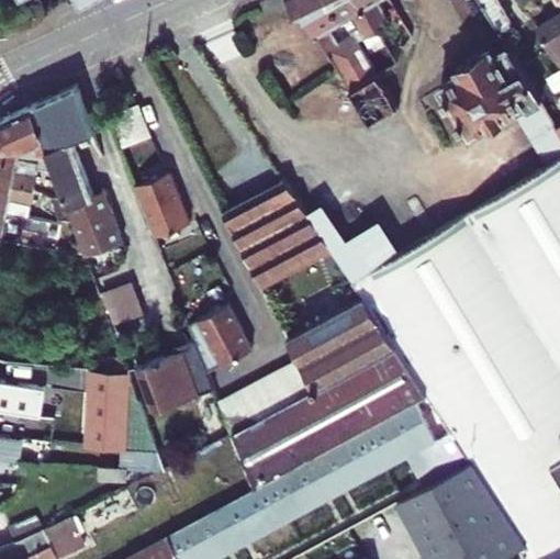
[(288,0),(267,0),(259,3),(265,17),(290,4),(288,0)]
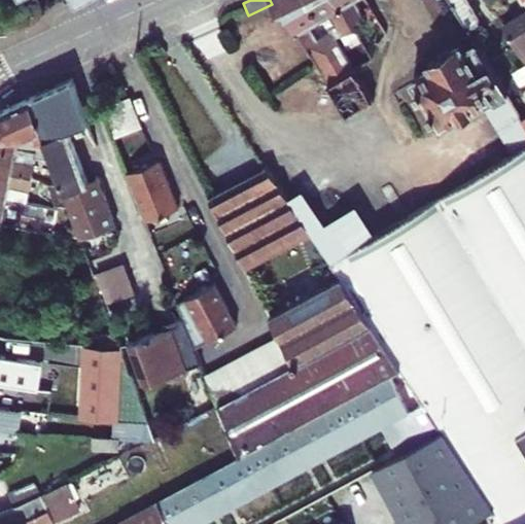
[(320,18),(309,0),(271,0),(278,14),(283,11),(305,49),(329,34),(320,18)]
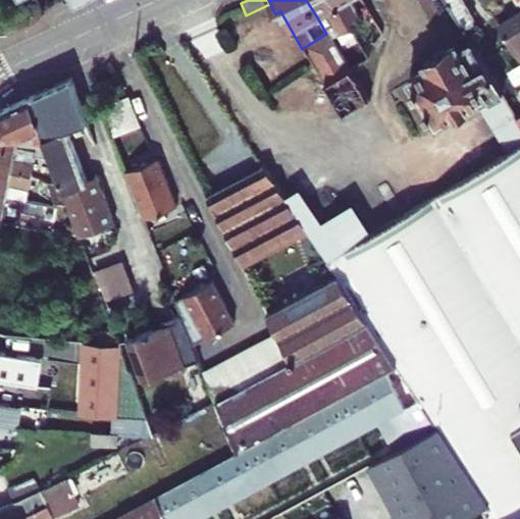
[(350,31),(331,0),(306,0),(317,17),(326,34),(331,42),(350,31)]
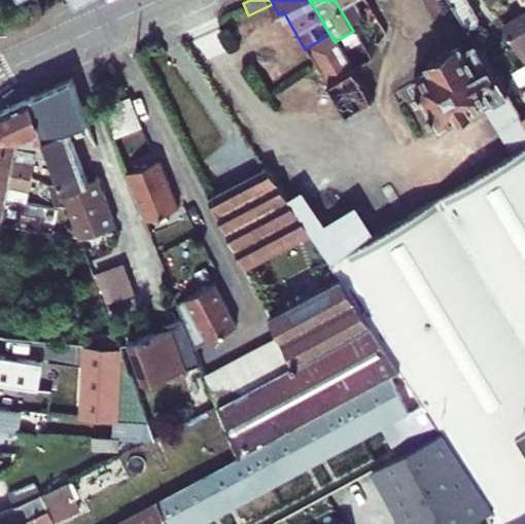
[(335,0),(353,31),(365,25),(351,0),(335,0)]
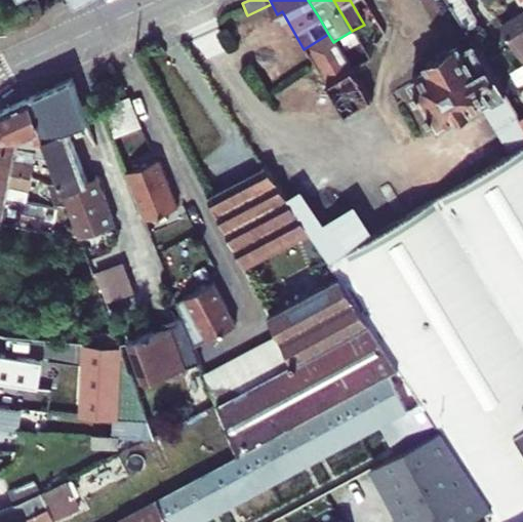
[(445,0),(465,30),(473,25),(476,19),(464,0),(445,0)]
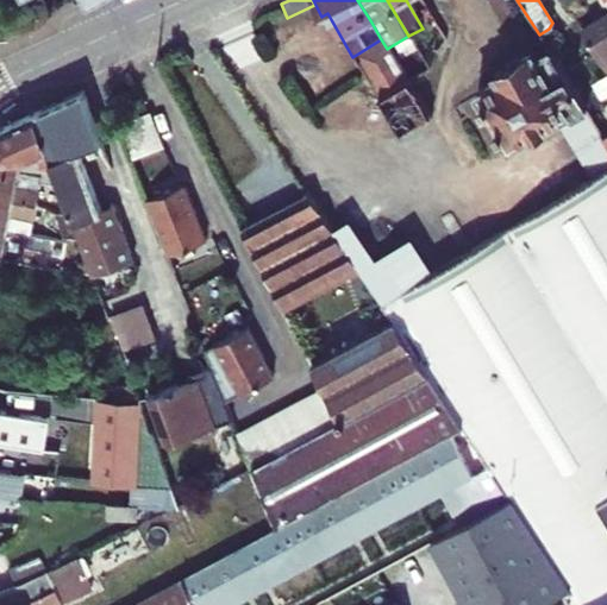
[(606,0),(604,0),(606,6),(606,17),(582,32),(598,61),(606,55),(606,0)]
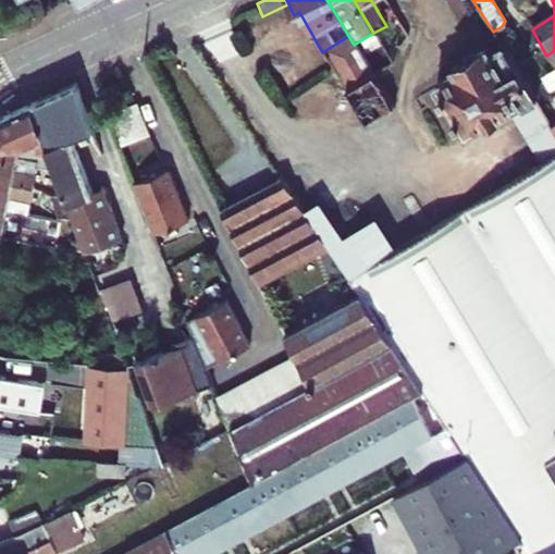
[(394,108),(373,75),(354,45),(348,36),(322,52),(366,125),(394,108)]
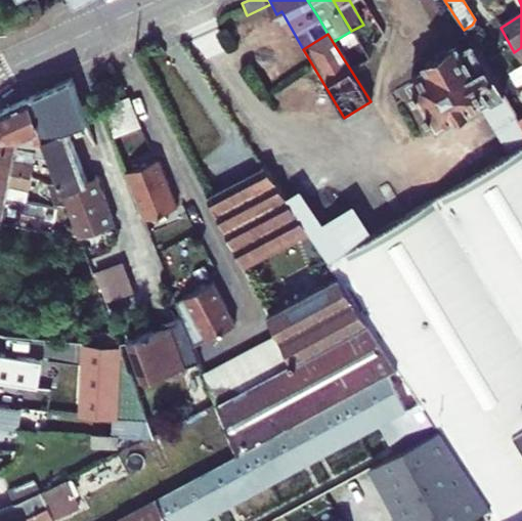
[(504,96),(473,45),(461,51),(458,47),(427,64),(430,71),(410,81),(438,128),(486,100),(493,102),(504,96)]
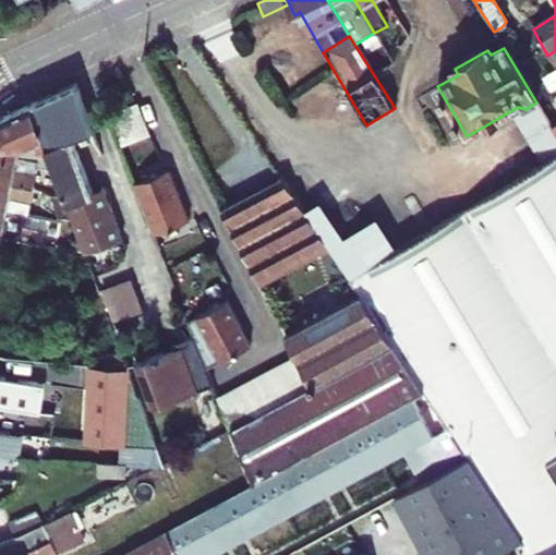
[(92,195),(71,142),(79,139),(82,145),(95,141),(75,86),(32,108),(49,158),(55,173),(63,200),(72,222),(73,227),(84,255),(121,242),(103,192),(92,195)]
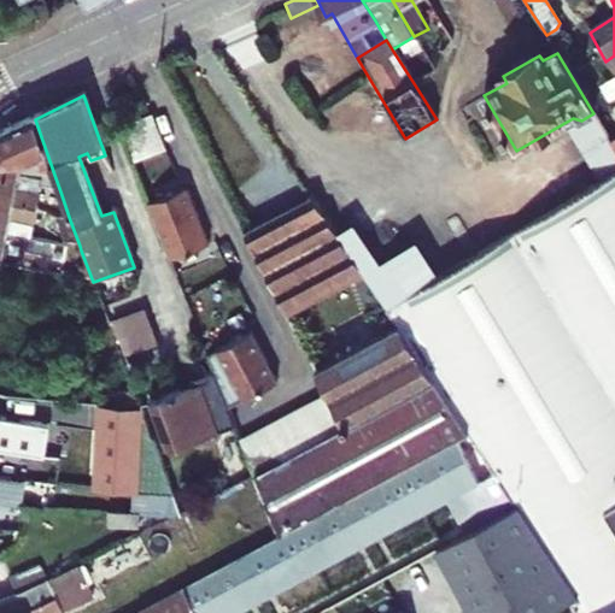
[(614,149),(610,141),(593,113),(581,121),(566,129),(597,183),(614,172),(614,149)]
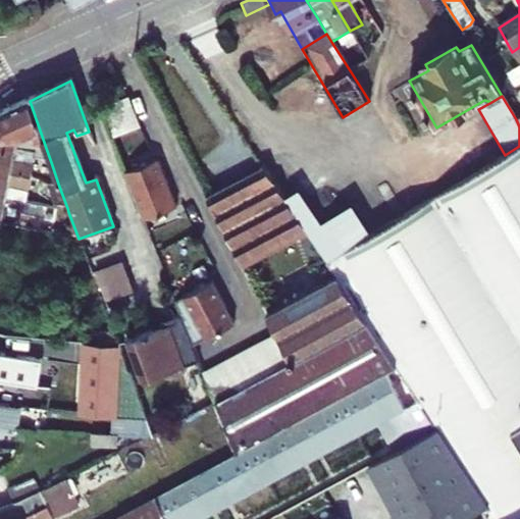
[(134,113),(127,98),(117,102),(113,103),(100,108),(106,123),(134,113)]
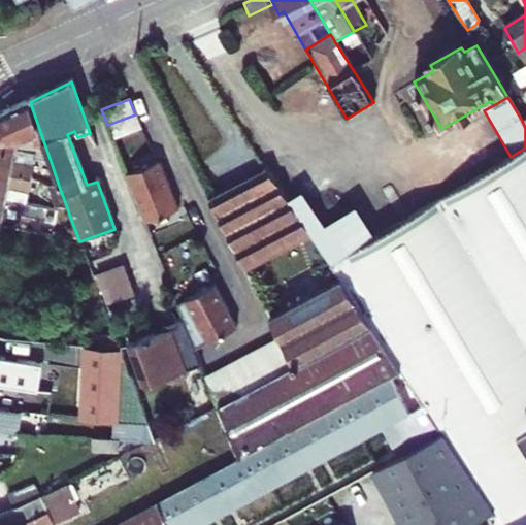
[(46,150),(30,102),(0,115),(0,148),(7,150),(15,152),(18,143),(29,138),(33,148),(42,151),(46,150)]
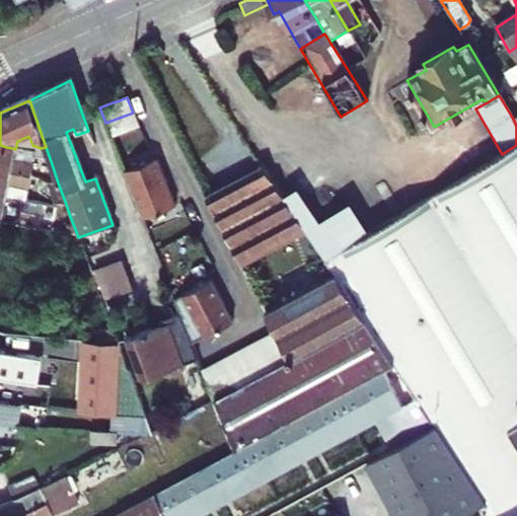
[(105,123),(112,138),(138,128),(133,113),(105,123)]
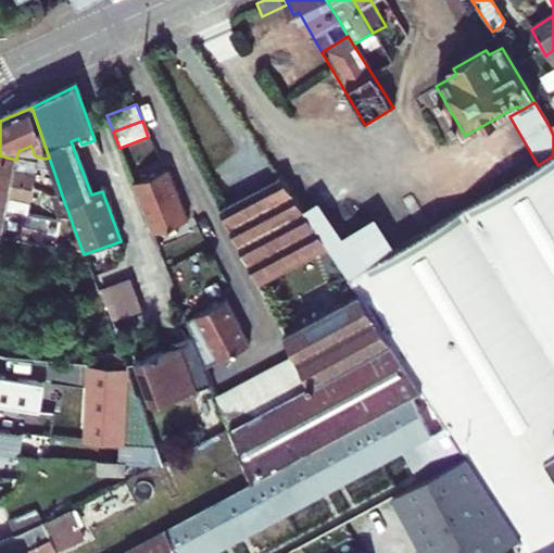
[(36,164),(16,160),(8,158),(0,155),(0,183),(32,190),(35,170),(36,164)]
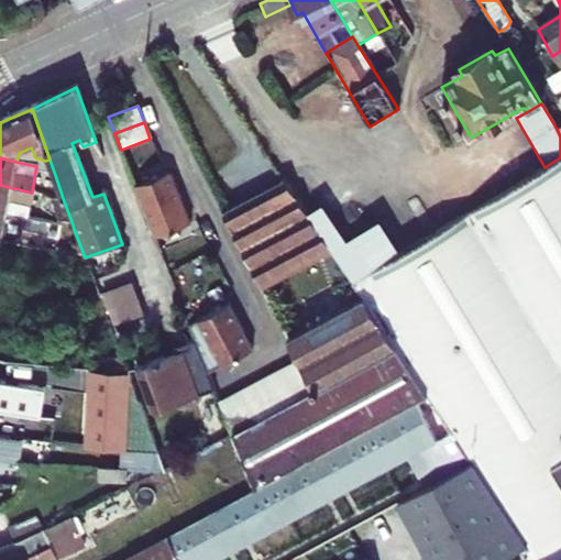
[(560,559),(560,157),(545,167),(400,253),(352,282),(395,347),(314,391),(299,398),(286,406),(273,414),(260,420),(246,427),(231,436),(253,492),(426,397),(470,465),(525,549),(518,551),(523,559),(560,559)]
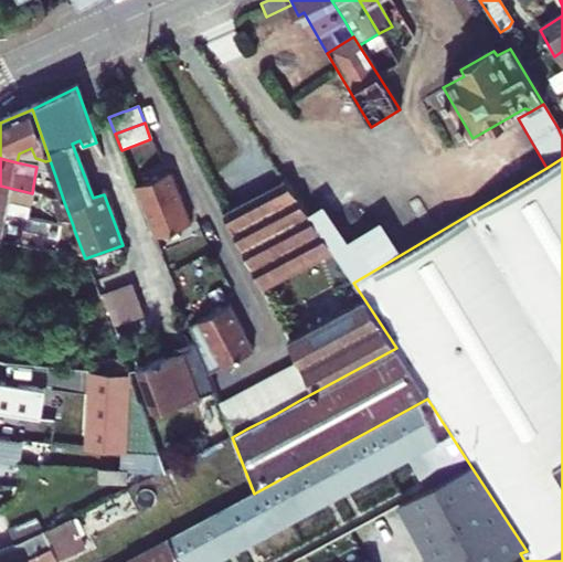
[(136,188),(156,239),(191,225),(170,173),(136,188)]
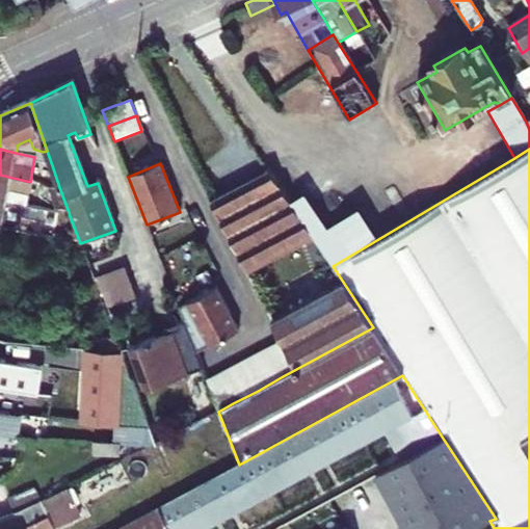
[(290,203),(268,170),(210,202),(210,203),(271,321),(282,341),(296,369),(373,327),(333,266),(290,203)]
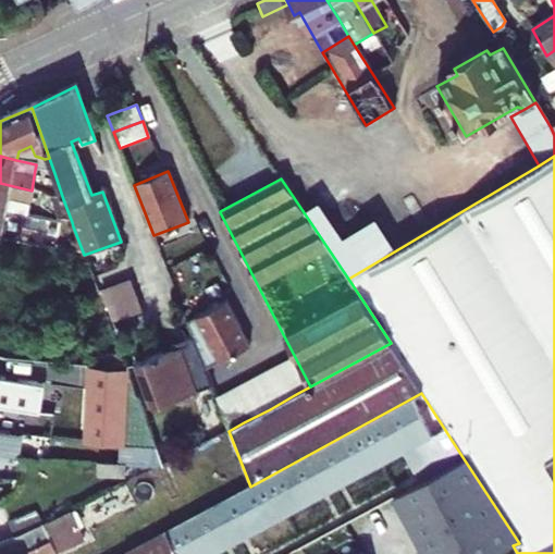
[(32,191),(0,183),(0,211),(26,217),(32,191)]
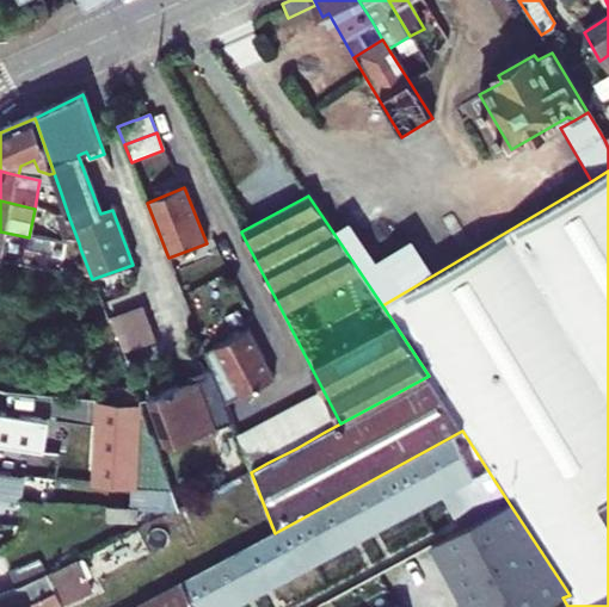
[(79,243),(69,218),(57,218),(66,242),(79,243)]
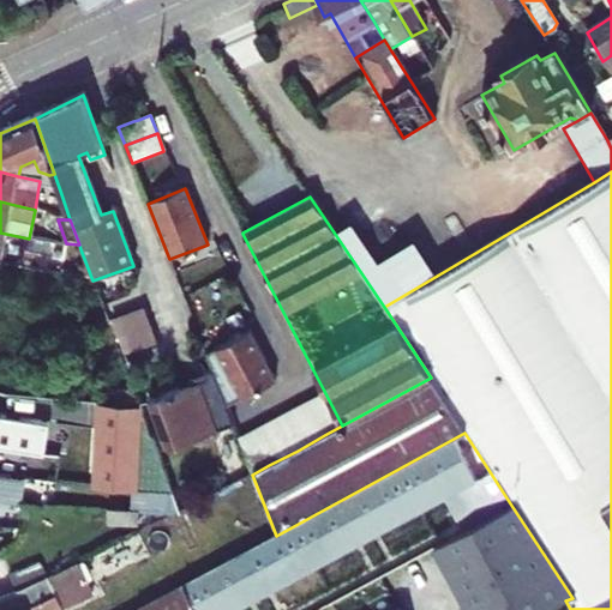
[(378,265),(351,223),(335,234),(384,307),(437,276),(414,241),(378,265)]
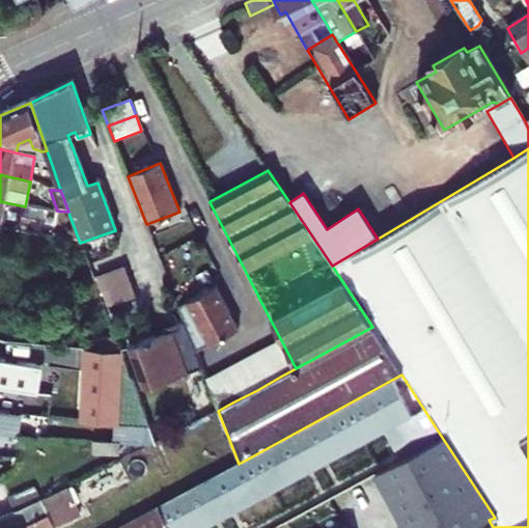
[(25,206),(0,201),(0,227),(38,234),(44,211),(25,206)]
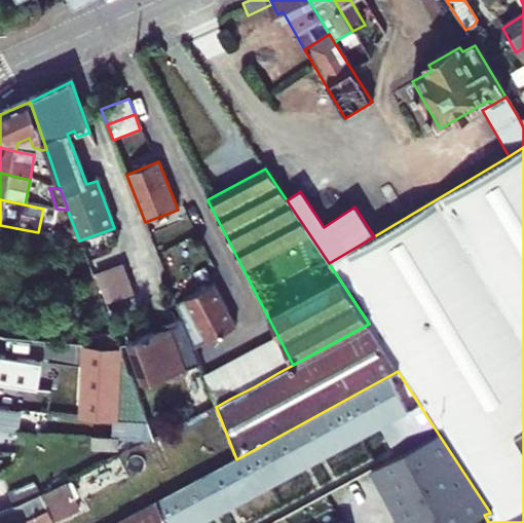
[(128,281),(122,264),(96,274),(101,291),(128,281)]
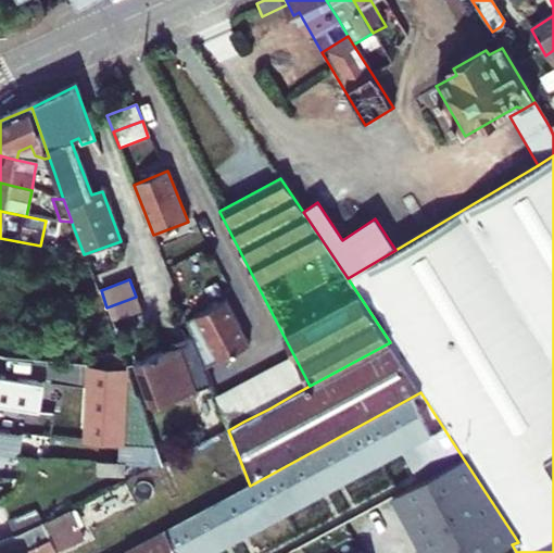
[(141,313),(136,297),(106,308),(113,324),(141,313)]
